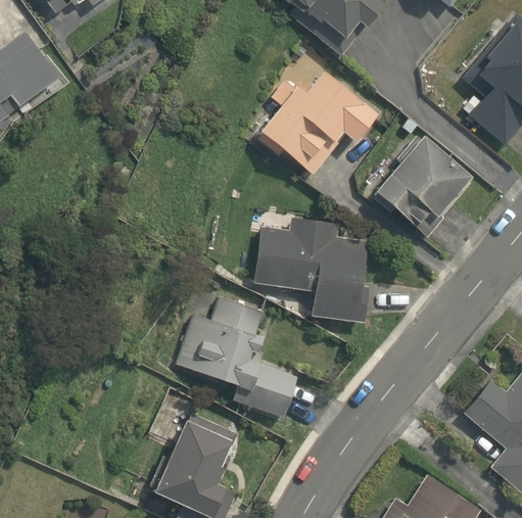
[(50,0),(58,11),(73,0),(83,0),(86,4),(91,0),(50,0)]
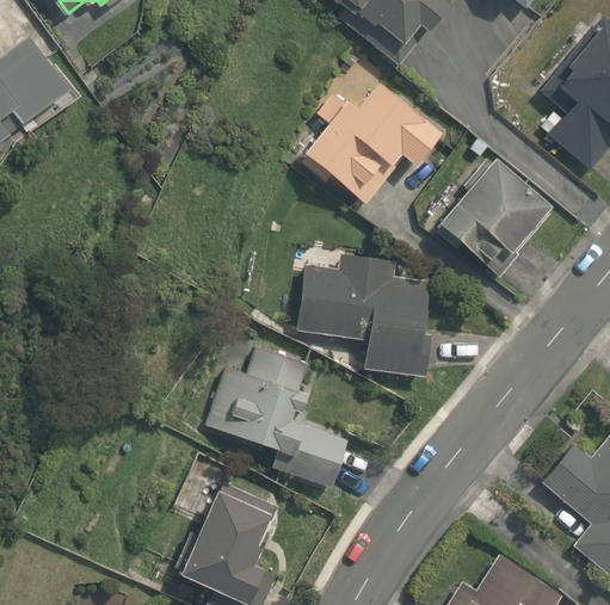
[(334,0),(352,14),(346,23),(393,61),(442,0),(334,0)]
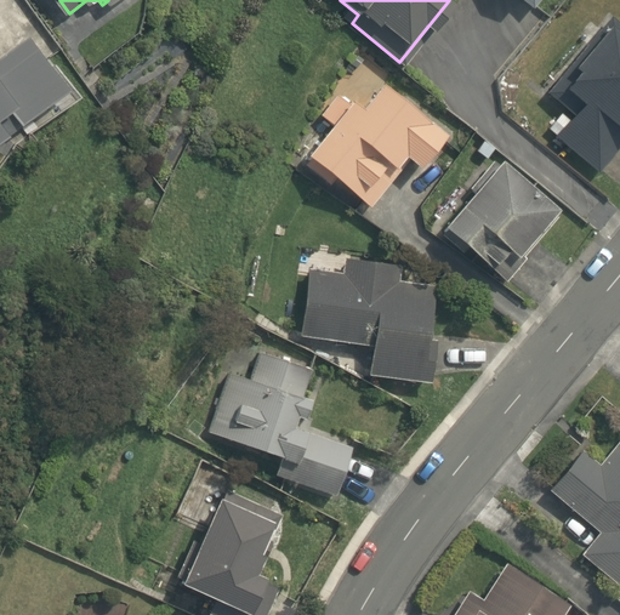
[(598,169),(619,142),(619,26),(609,17),(549,90),(567,104),(549,127),(598,169)]
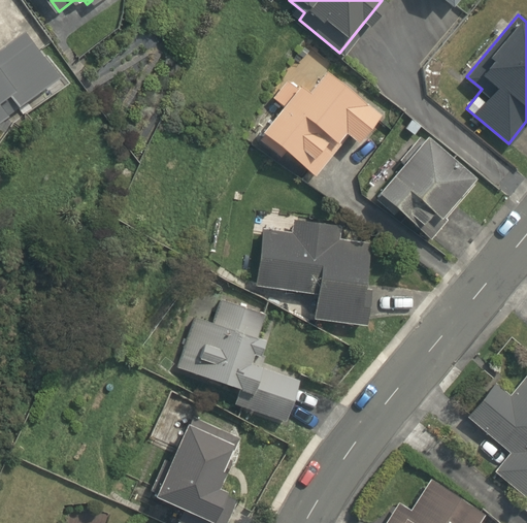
[(0,127),(8,123),(0,110),(0,106),(15,97),(22,106),(60,79),(28,33),(0,51),(0,127)]
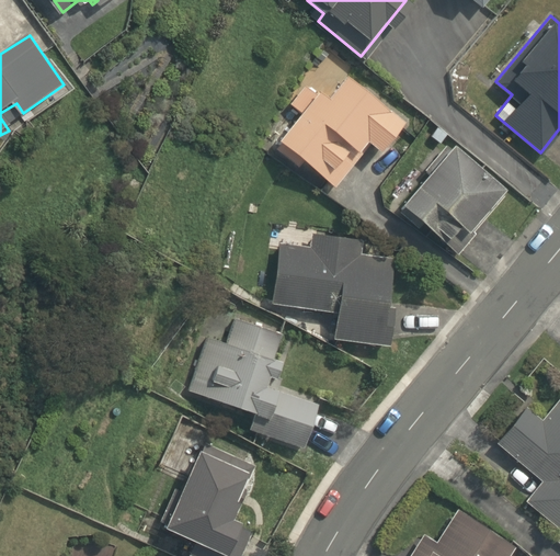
[(372,140),(384,151),(407,124),(342,70),(321,95),(304,80),(288,99),(299,109),(273,139),(332,188),(372,140)]
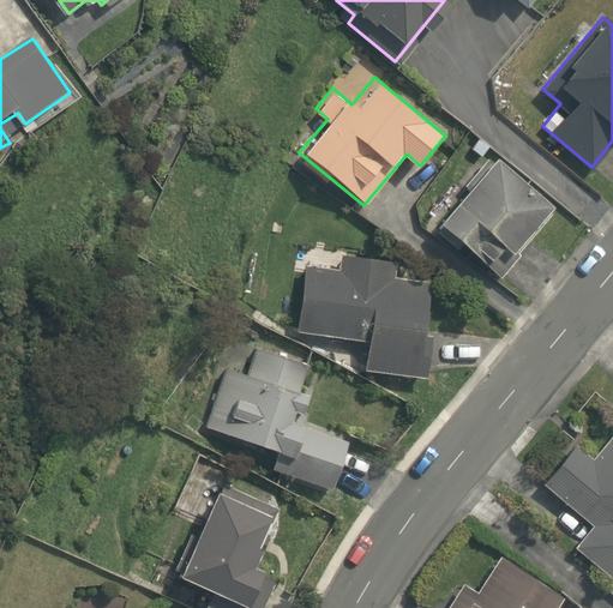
[(492,154),(466,185),(474,192),(442,230),(493,275),(552,205),(492,154)]
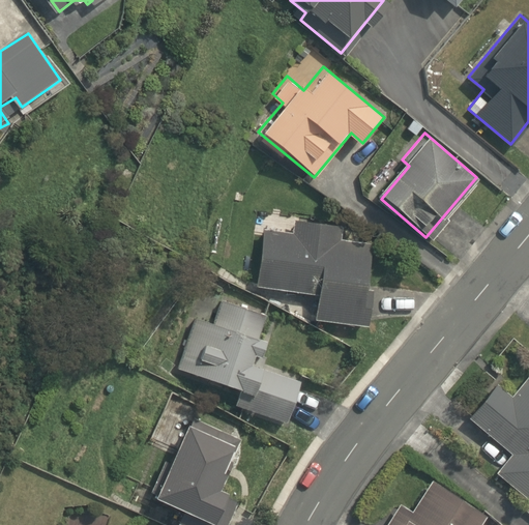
[(265,231),(259,285),(321,292),(318,319),(365,324),(376,226),(296,216),(294,234),(265,231)]
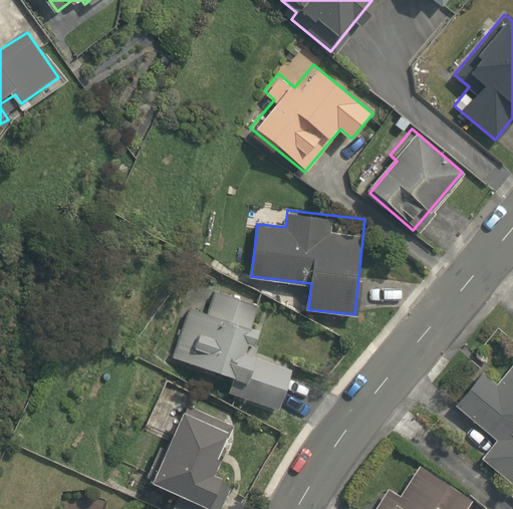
[(249,349),(257,329),(192,303),(172,353),(231,377),(227,388),(277,408),(293,367),(249,349)]
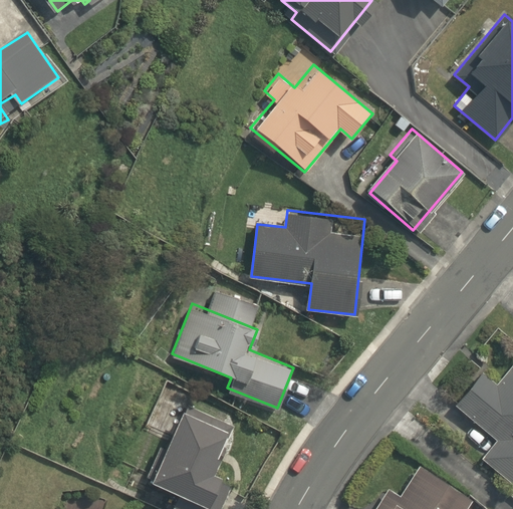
[(512,362),(500,383),(481,369),(454,409),(494,436),(479,457),(512,480),(512,362)]
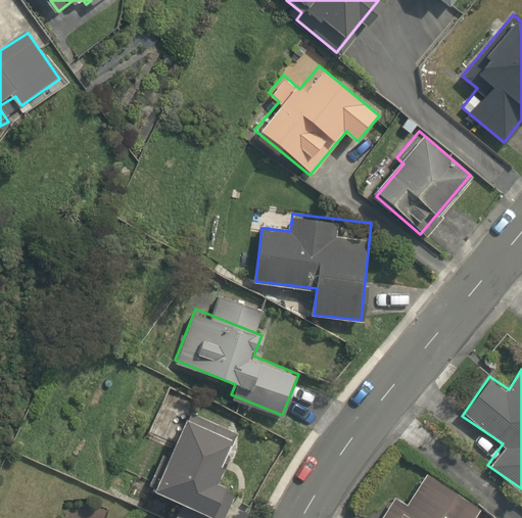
[(214,484),(241,427),(192,404),(147,496),(182,513),(179,517),(180,517),(219,517),(232,493),(214,484)]
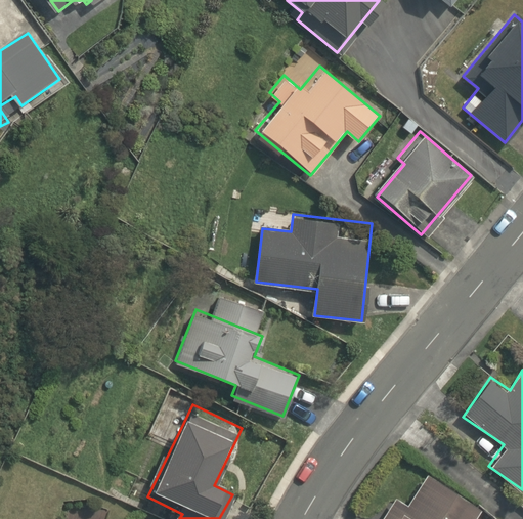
[(474,518),(482,508),(427,474),(406,508),(388,496),(374,518),(474,518)]
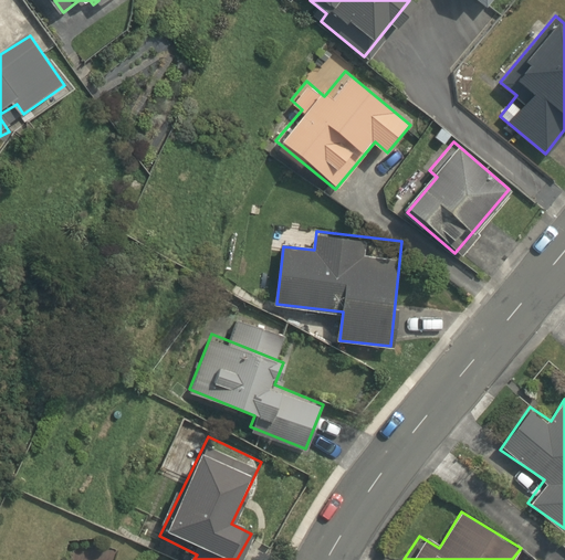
All buildings are outlined.
